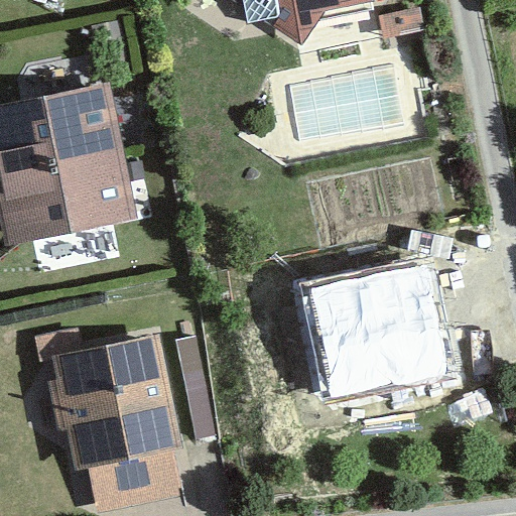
[(365,0),(239,0),(305,42),(328,7),(365,0)]
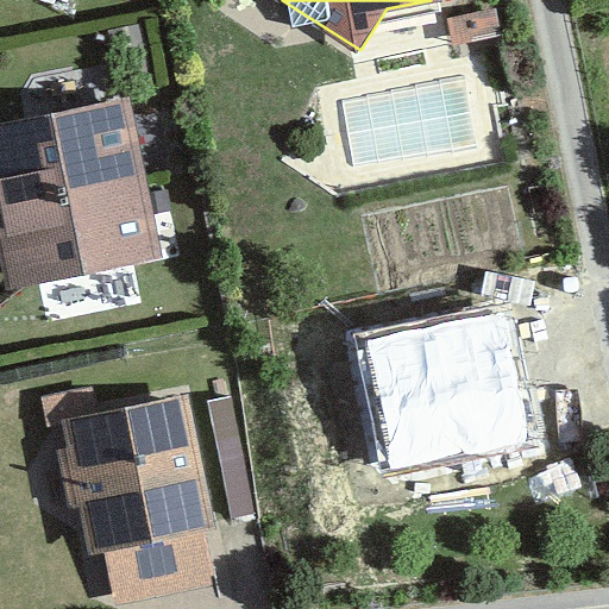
[(446,0),(454,46),(504,38),(497,0),(446,0)]
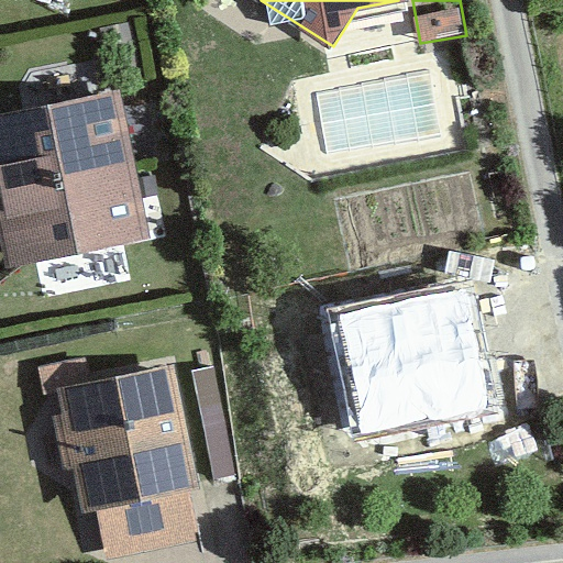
[(122,98),(0,121),(0,256),(1,263),(148,234),(122,98)]
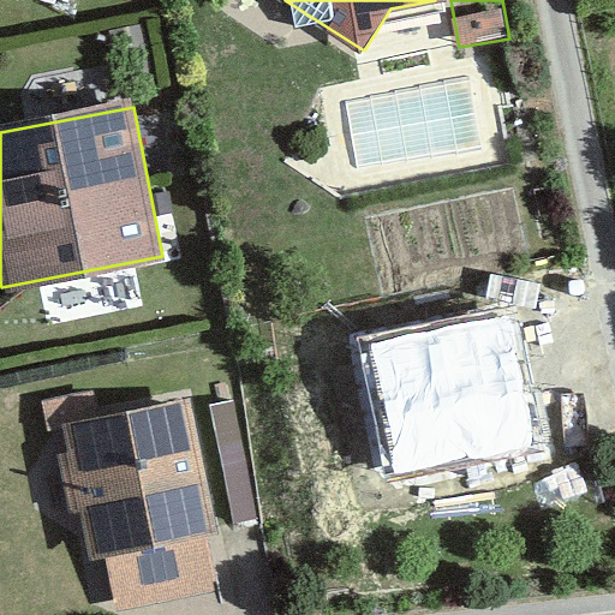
[(509,318),(370,346),(395,475),(535,447),(509,318)]
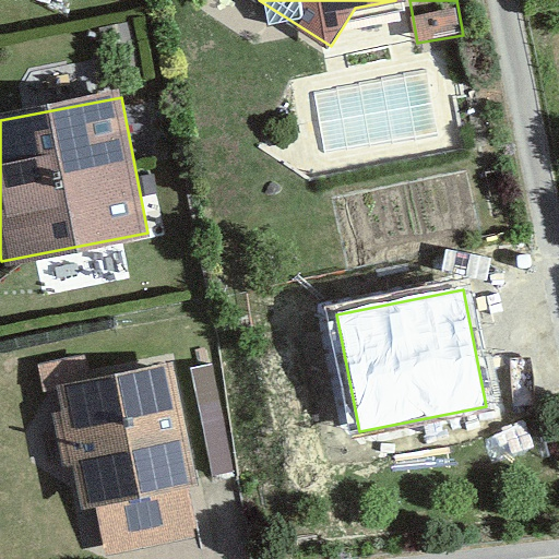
[(165,364),(56,382),(78,509),(99,506),(108,558),(197,543),(165,364)]
